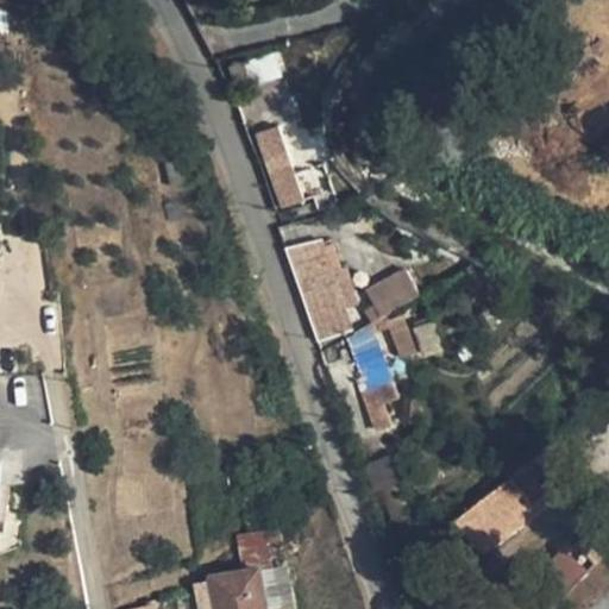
[(302,199),(277,125),(259,132),(286,205),(302,199)]
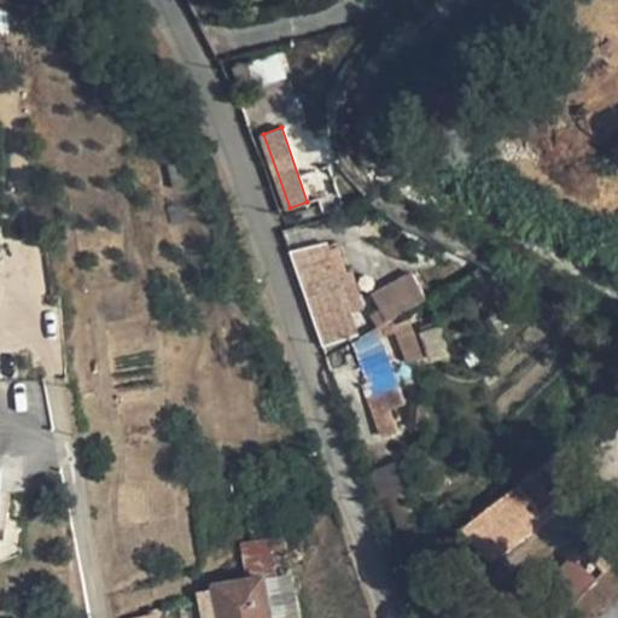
[(315,139),(326,168),(339,162),(328,133),(315,139)]
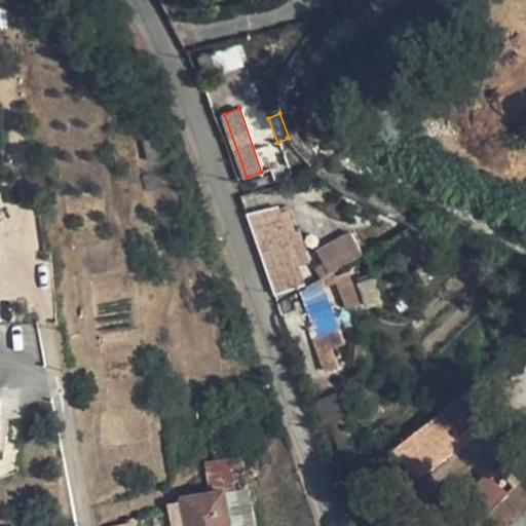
[(525,125),(512,130),(517,149),(525,147),(525,148),(525,125)]
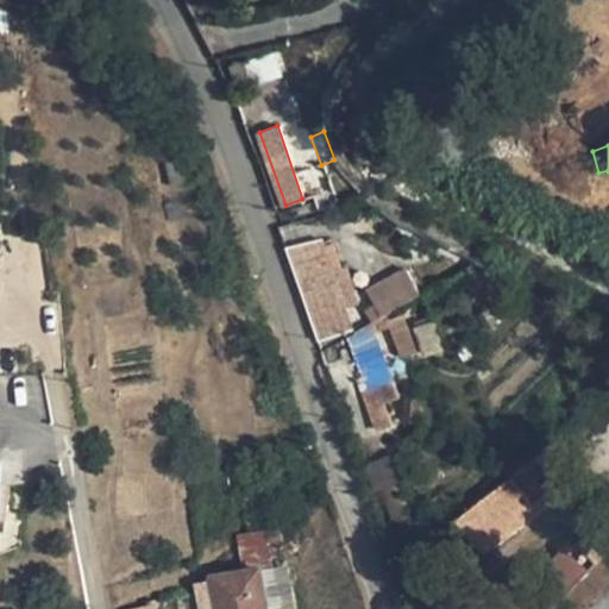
[(337,187),(314,196),(319,208),(341,199),(337,187)]
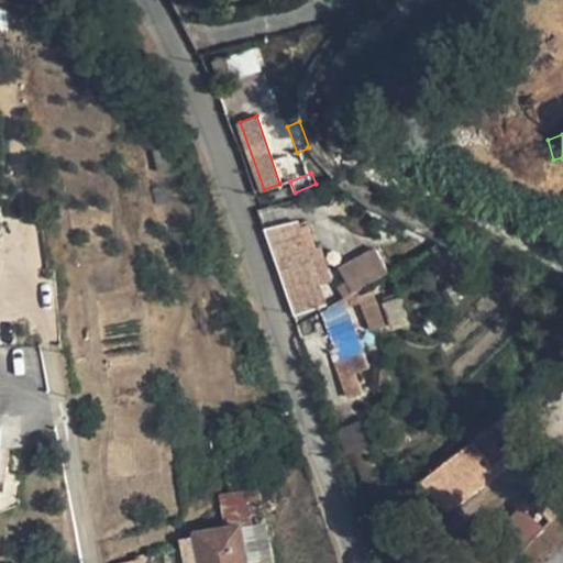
[(264,229),(297,324),(321,310),(324,308),(317,285),(306,251),(315,247),(305,219),(264,229)]
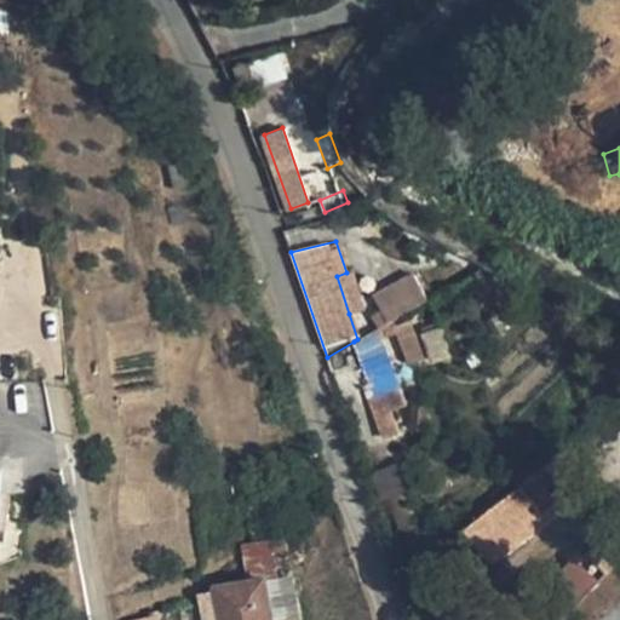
[(349,314),(366,308),(352,270),(346,273),(337,276),(349,314)]
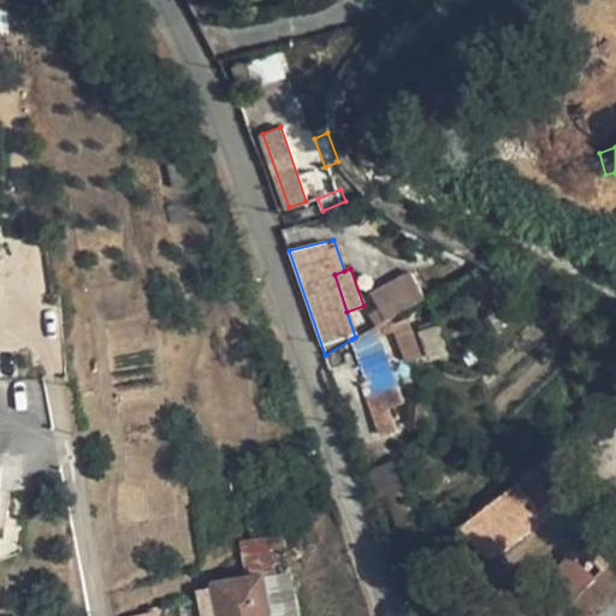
[(371,286),(380,318),(424,303),(414,273),(371,286)]
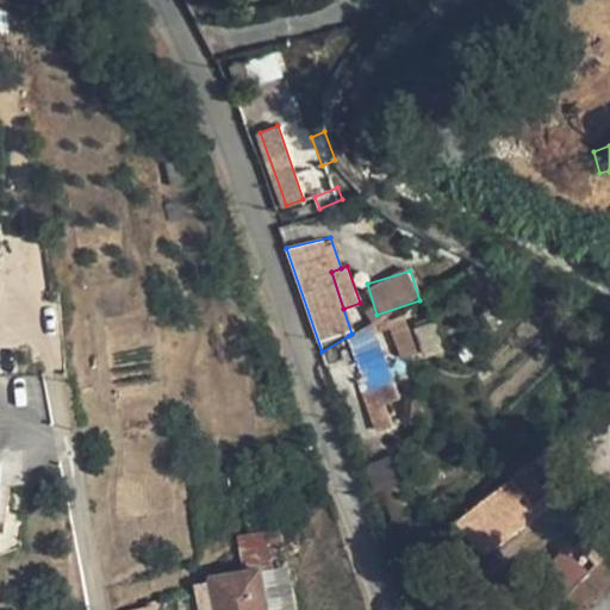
[(416,349),(404,316),(390,322),(402,354),(416,349)]
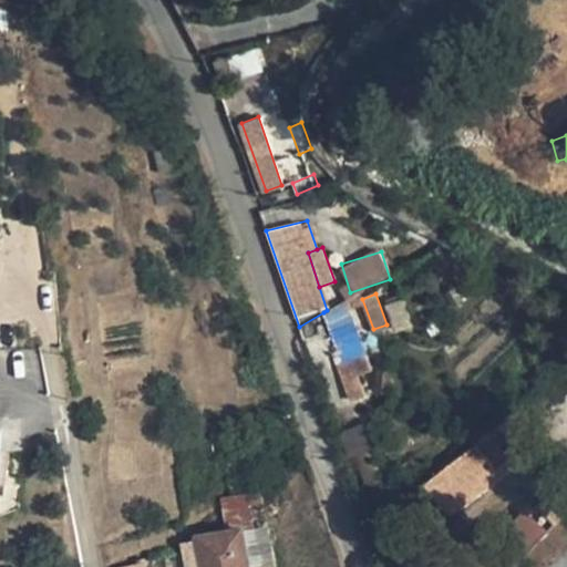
[(371,369),(346,300),(327,310),(323,312),(338,351),(332,353),(350,400),(363,395),(357,374),(371,369)]
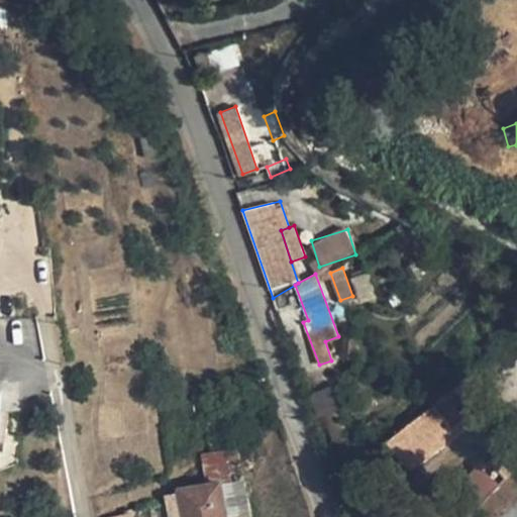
[(434,403),(435,404),(387,441),(406,466),(441,437),(437,432),(449,422),(452,426),(463,418),(454,407),(467,398),(456,385),(434,403)]
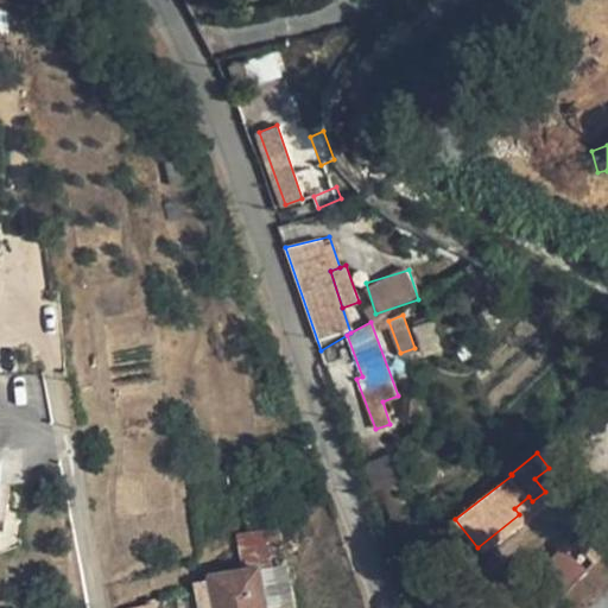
[(532,501),(538,510),(551,500),(545,492),(532,501)]
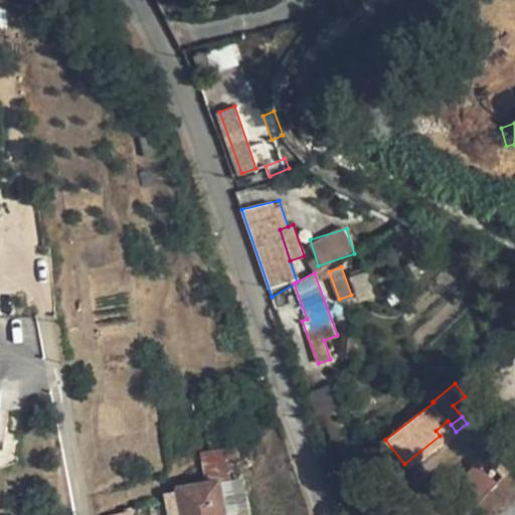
[(440,436),(444,441),(456,432),(451,424),(448,420),(436,431),(440,436)]
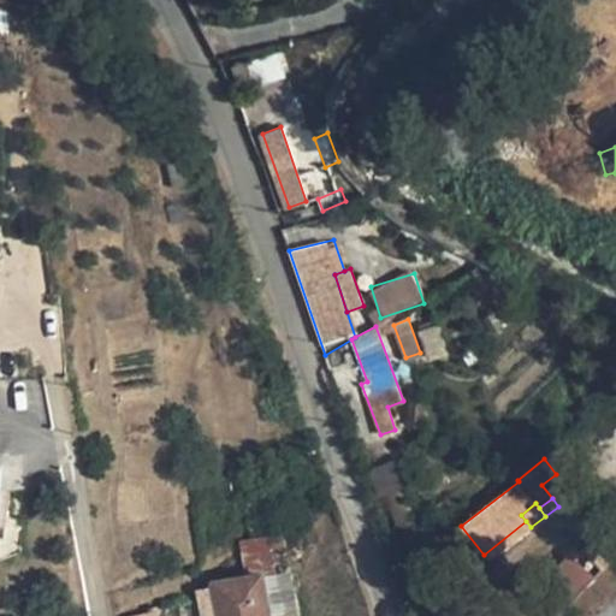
[(526,521),(484,555),(489,561),(531,527),(526,521)]
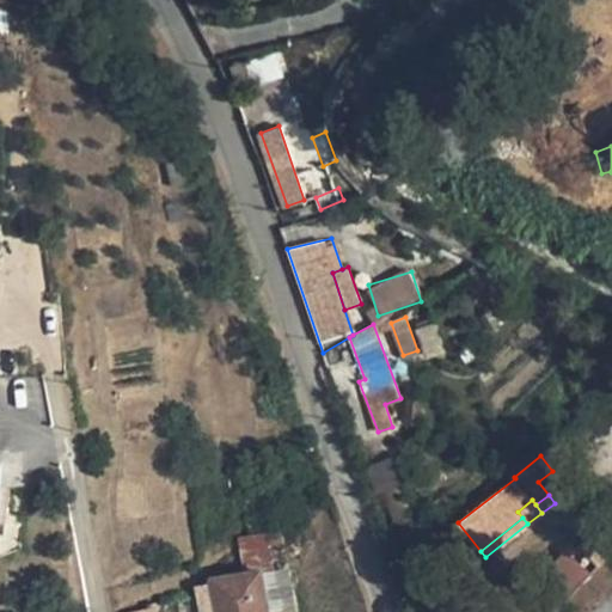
[(245,571),(262,568),(289,563),(283,527),(239,536),(245,571)]
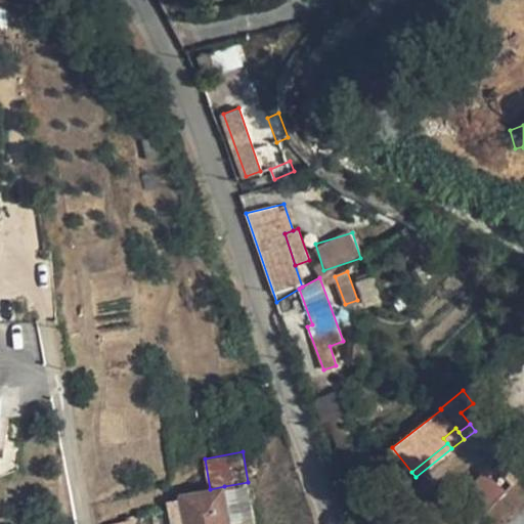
[(507,489),(484,470),(464,492),(485,512),(507,489)]
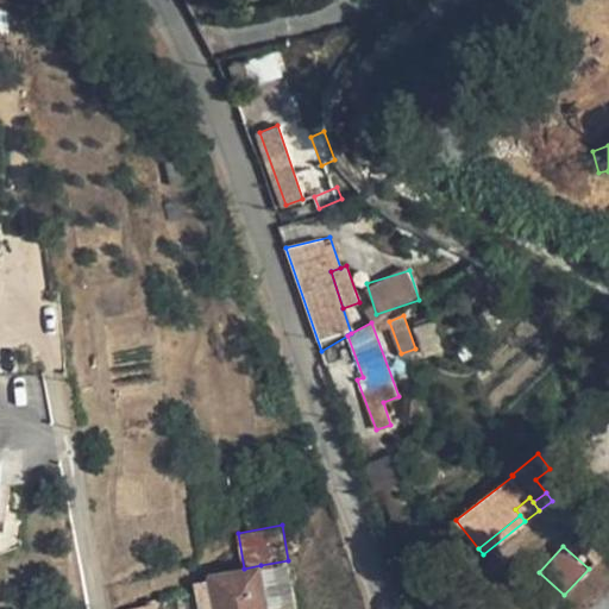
[(268,608),(297,608),(288,560),(261,565),(268,608)]
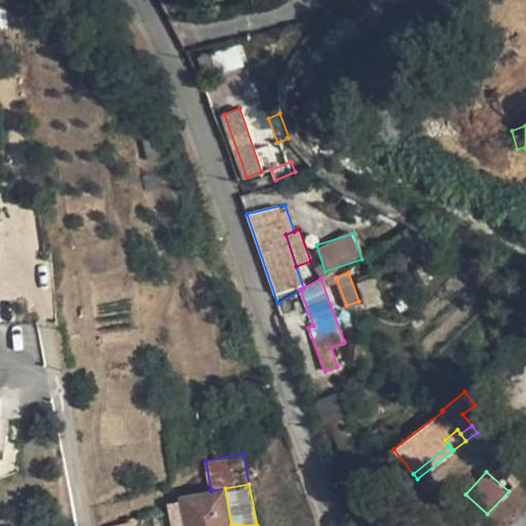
[(231,525),(225,488),(211,491),(183,496),(183,499),(188,525),(231,525)]
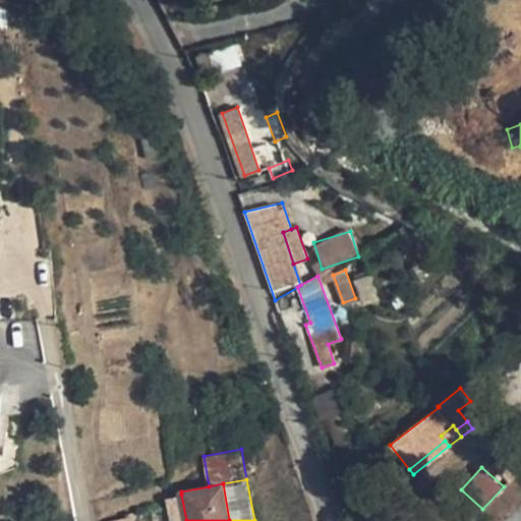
[(167,497),(171,520),(186,520),(181,495),(167,497)]
